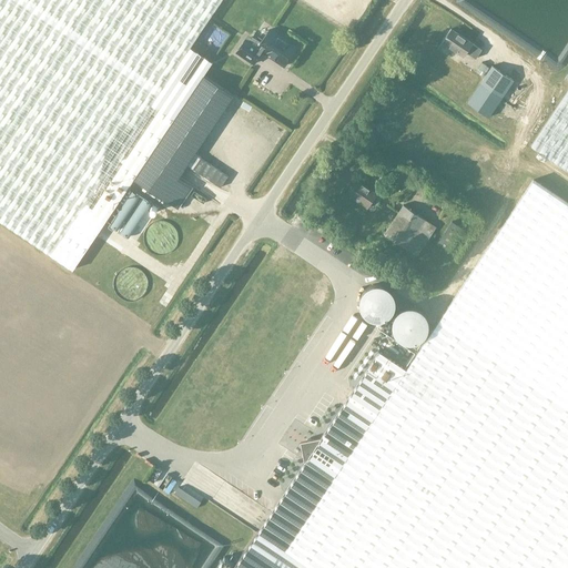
[(0,0),(0,220),(51,254),(73,270),(104,223),(133,180),(178,209),(193,186),(178,176),(233,95),(181,61),(222,0),(0,0)]
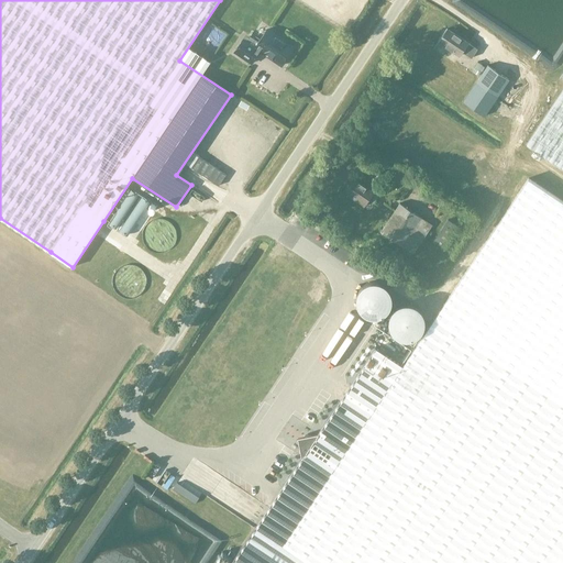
[(477,50),(468,43),(446,29),(438,42),(460,56),(463,52),(472,58),(477,50)]
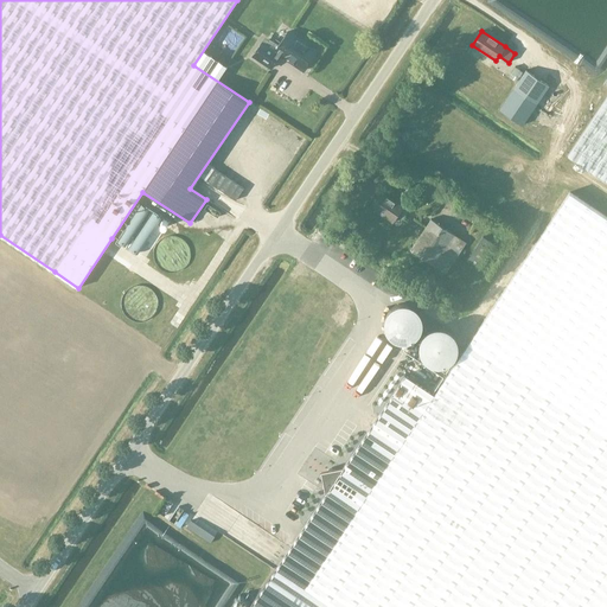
[(266,37),(262,43),(253,57),(272,69),(280,56),(304,71),(317,51),(288,32),(279,46),(266,37)]
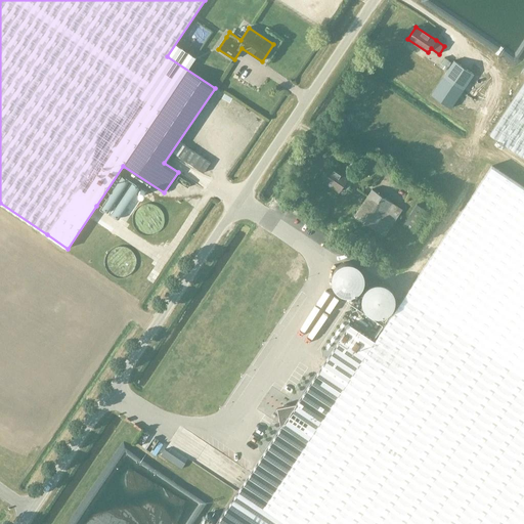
[(474,74),(454,60),(443,78),(463,91),(474,74)]
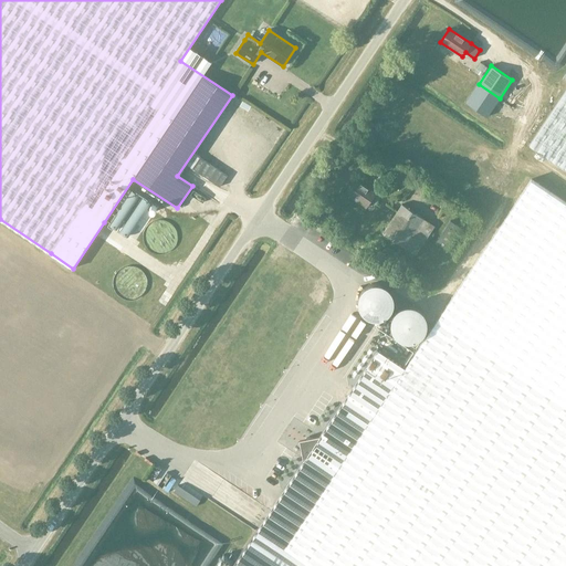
[(565,90),(528,145),(565,169),(565,90)]
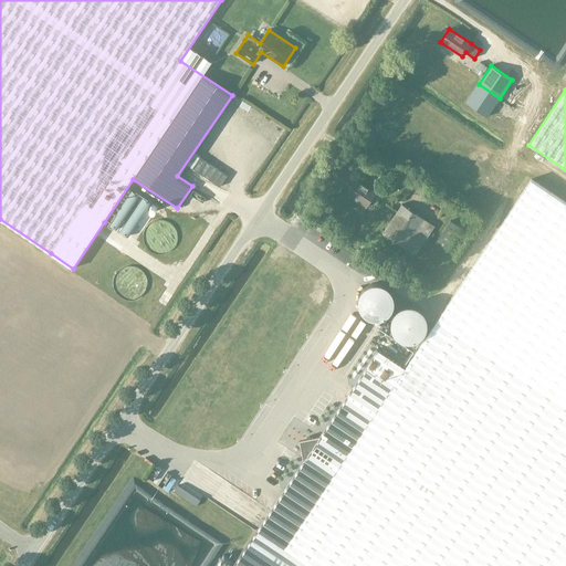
[(231,565),(565,565),(565,202),(531,179),(405,367),(377,349),(320,435),(300,439),(303,459),(231,565)]
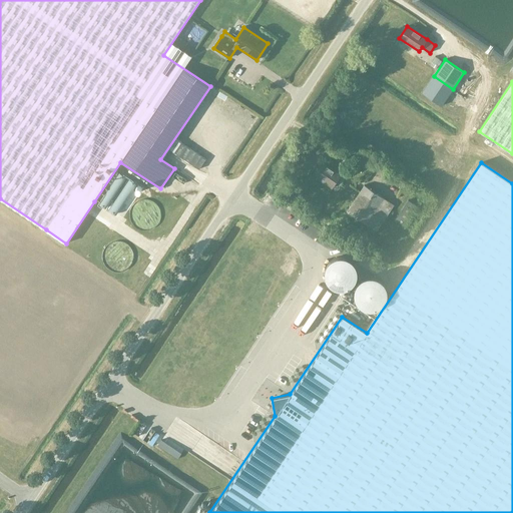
[(340,185),(344,179),(340,176),(340,175),(321,163),(313,174),(332,187),(335,182),(340,185)]
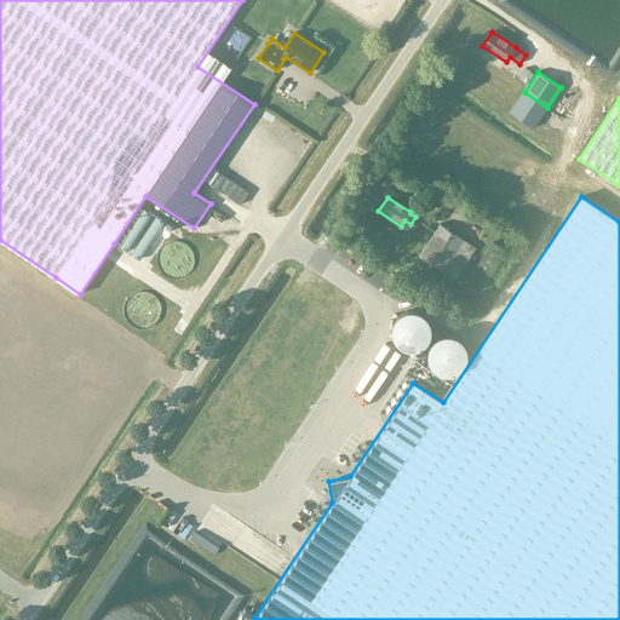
[(143,207),(120,246),(142,259),(161,228),(168,233),(174,224),(158,213),(141,240),(136,236),(151,212),(143,207)]
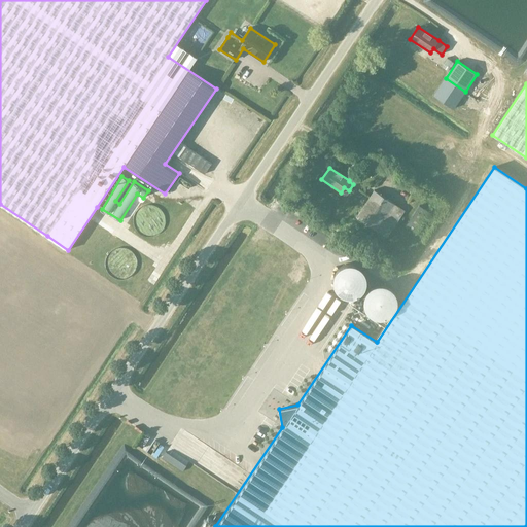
[(376,231),(393,204),(374,190),(355,217),(376,231)]
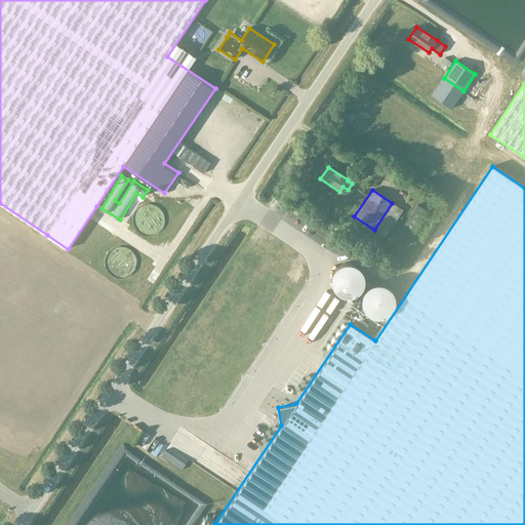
[(392,203),(374,230),(385,237),(403,210),(392,203)]
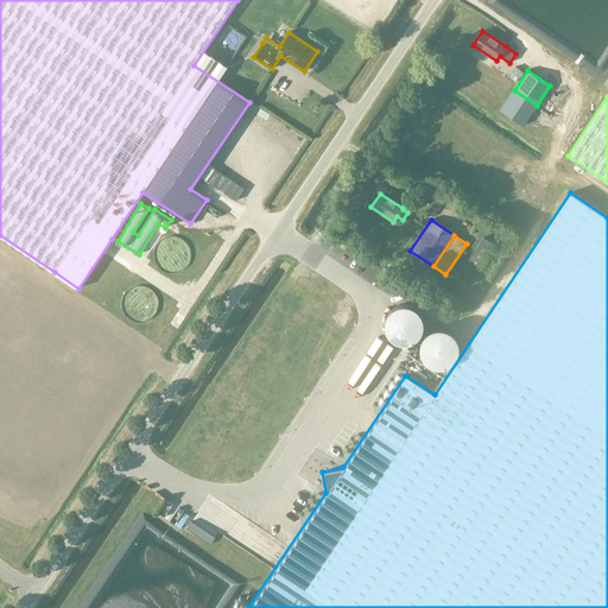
[(482,270),(498,247),(483,238),(468,260),(482,270)]
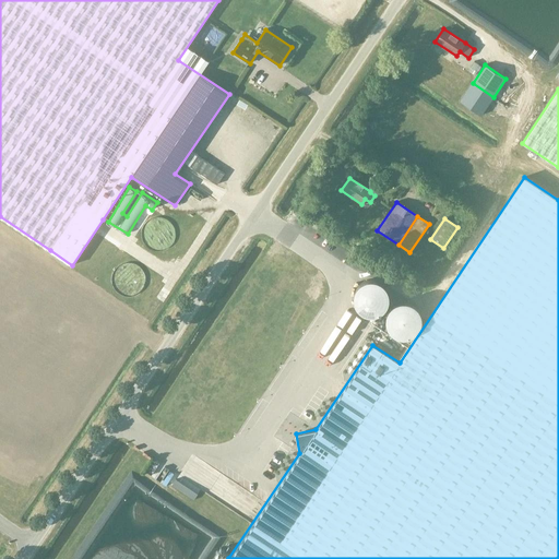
[(381,312),(384,310),(387,308),(388,305),(389,301),(390,298),(389,295),(389,292),(387,288),(384,285),(382,283),(379,282),(376,281),(372,280),(369,281),(366,282),(363,283),(359,285),(357,287),(356,290),(355,294),(354,297),(354,301),(355,305),(357,307),(359,310),(361,312),(365,314),(368,316),(371,316),(375,316),(378,314),(381,312)]
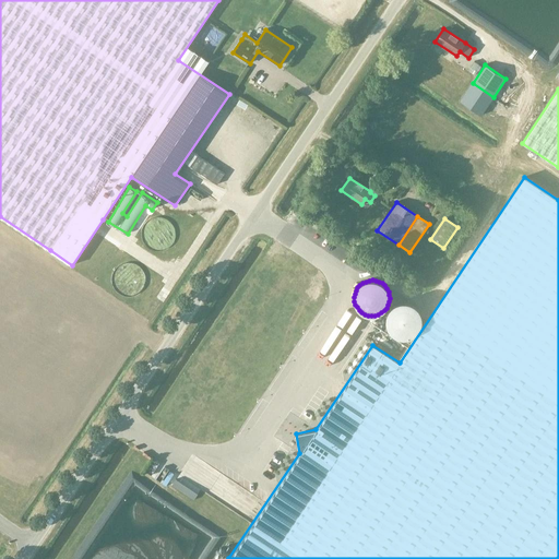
[(321,322),(332,307),(324,301),(313,318),(321,322)]
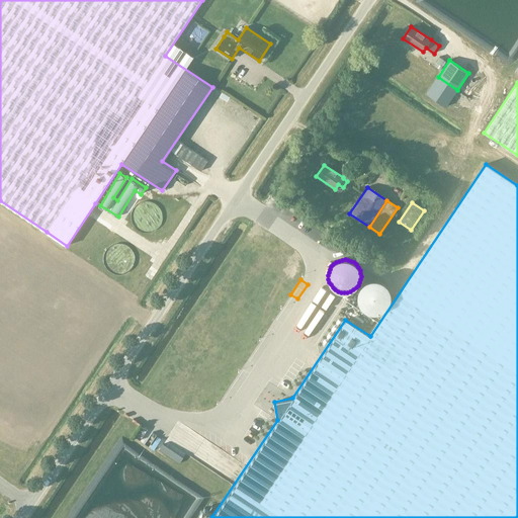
[(383,282),(381,281),(377,280),(374,279),(371,280),(368,280),(365,282),(363,284),(360,286),(359,289),(358,292),(358,296),(358,299),(359,303),(360,306),(362,308),(365,310),(368,312),(371,313),(374,313),(377,313),(380,312),(383,311),(386,308),(389,306),(390,303),(391,299),(392,296),(391,293),(390,290),(389,287),(386,284),(383,282)]
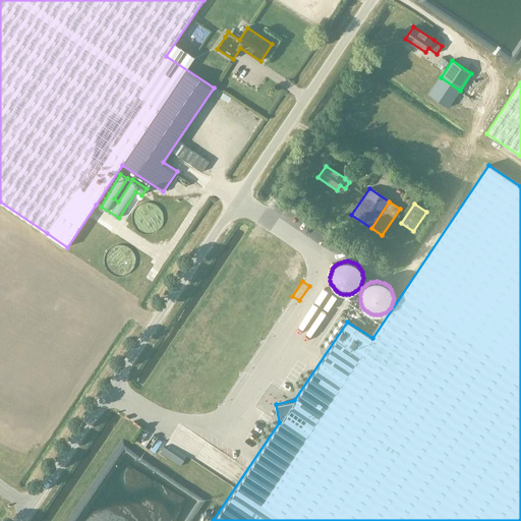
[(312,300),(320,303),(328,289),(322,285),(312,300)]
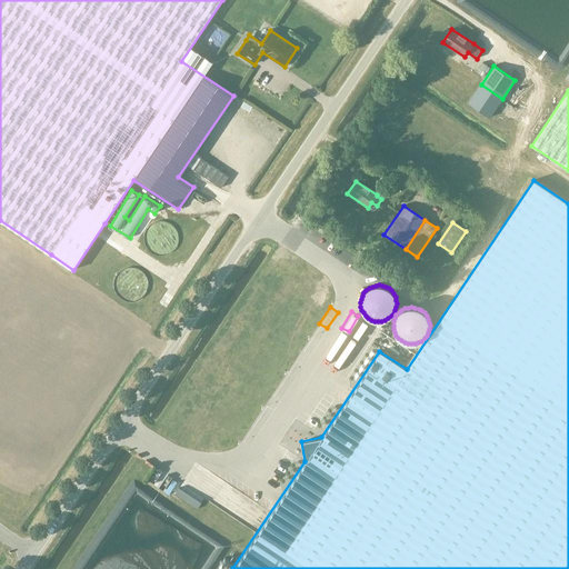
[(358,317),(350,335),(359,338),(367,321),(358,317)]
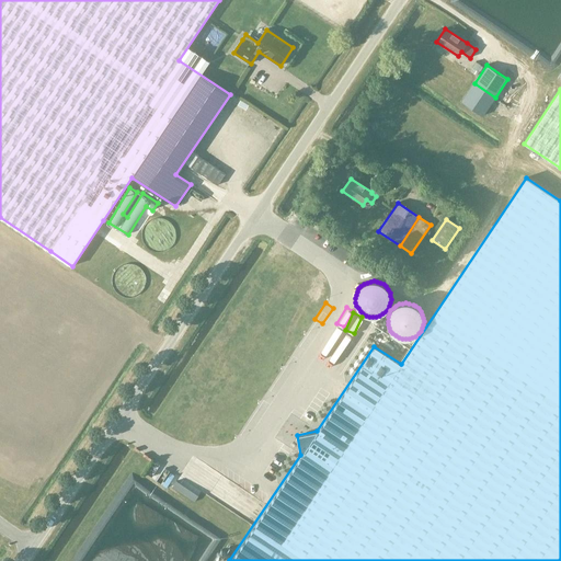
[(297,348),(305,353),(320,327),(313,322),(297,348)]
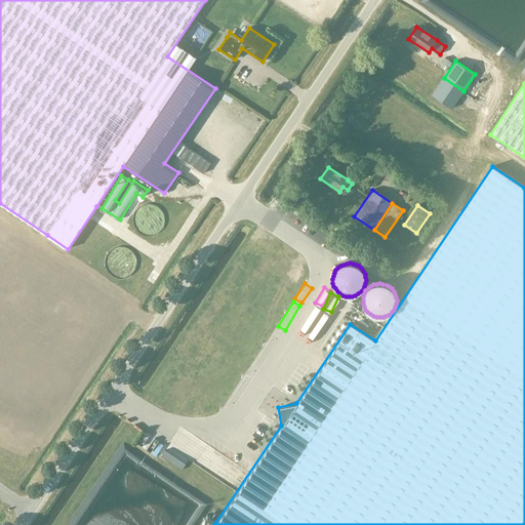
[(320,348),(339,314),(332,310),(329,315),(321,311),(306,335),(315,340),(313,344),(320,348)]
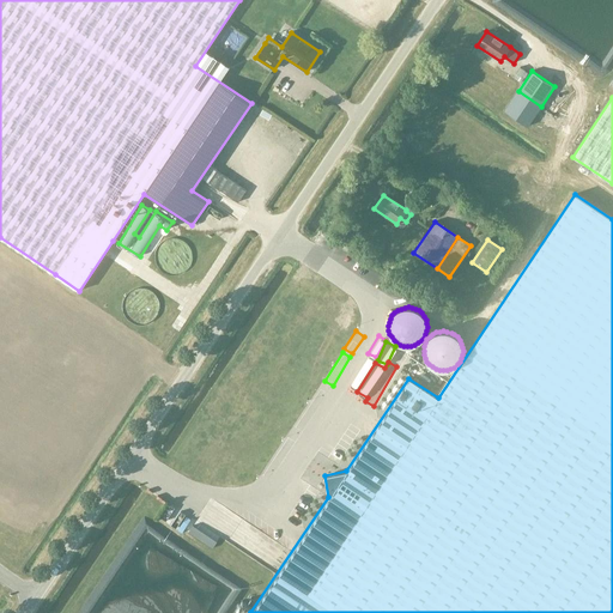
[(279,448),(261,474),(269,479),(286,453),(279,448)]
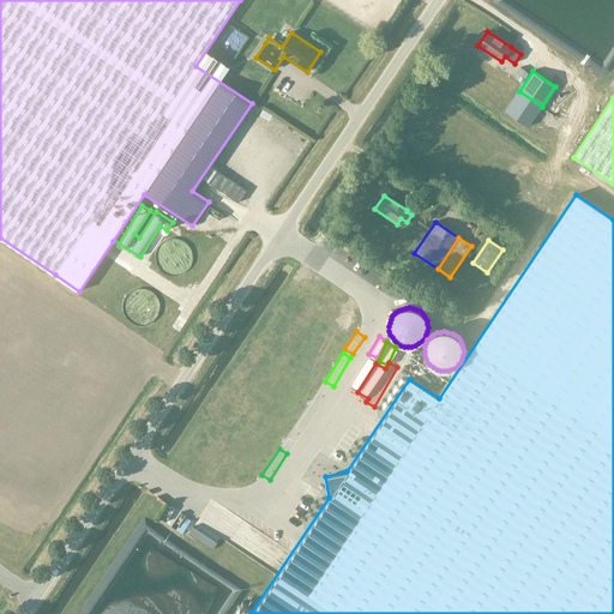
[(182,534),(192,523),(181,515),(172,525),(182,534)]
